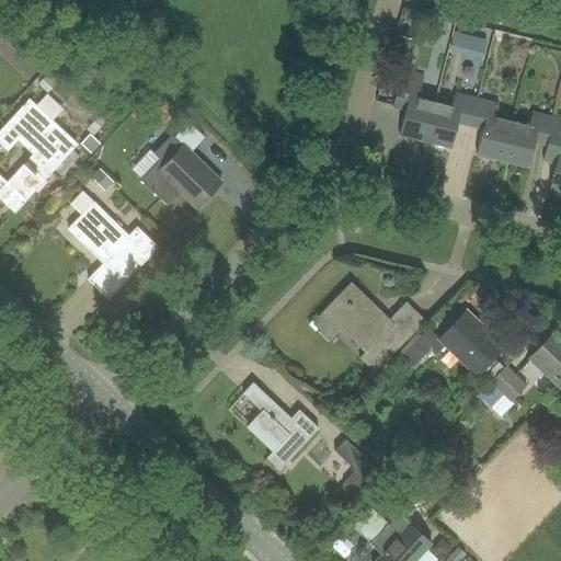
[(457,49),(490,59),(495,39),(464,30),(457,49)]
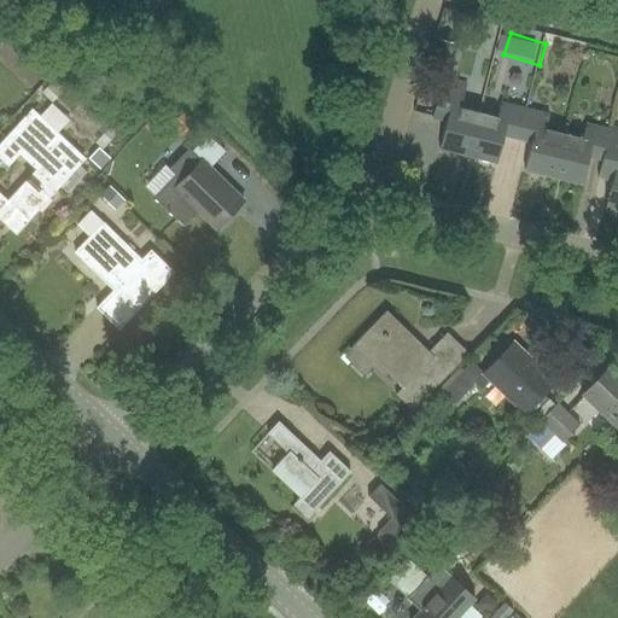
[(452,74),(459,46),(439,41),(433,69),(452,74)]
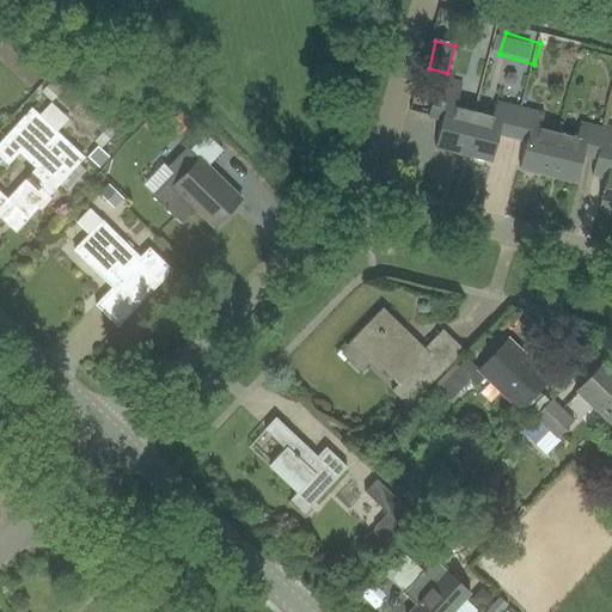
[(461,154),(472,112),(454,109),(458,93),(434,87),(426,118),(442,123),(436,148),(461,154)]
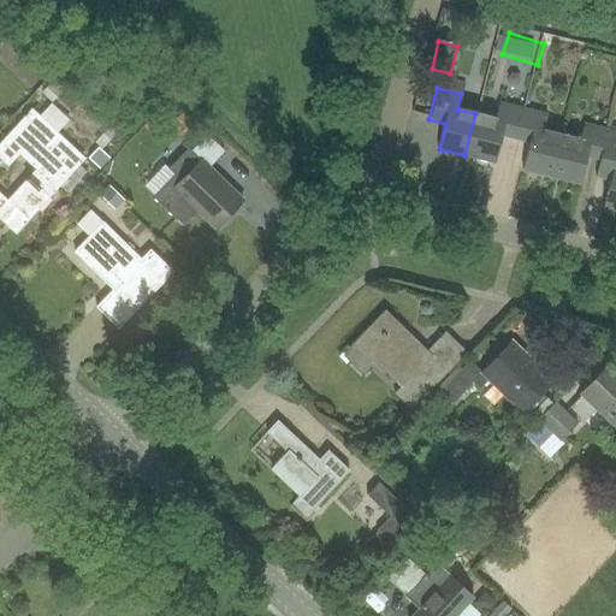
[(516,143),(525,110),(498,104),(495,118),(475,113),(465,155),(495,164),(501,138),(516,143)]
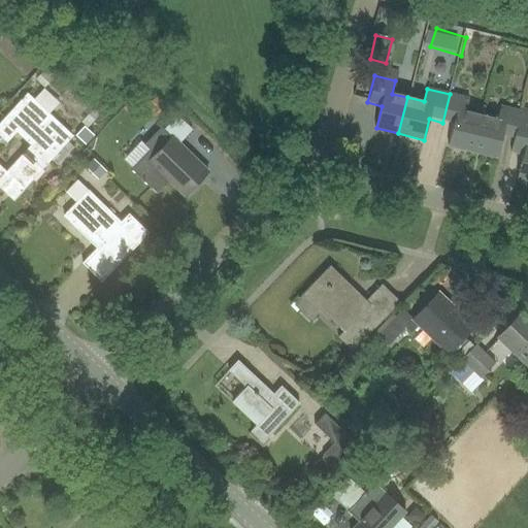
[(473,154),(483,116),(465,111),(469,99),(450,94),(442,123),(458,126),(452,149),(473,154)]
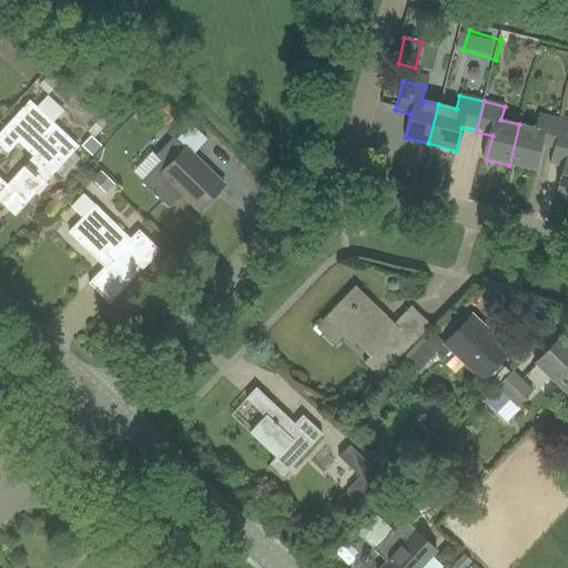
[(78,146),(29,102),(0,132),(0,146),(8,154),(18,143),(33,158),(7,186),(0,180),(0,204),(13,216),(78,146)]
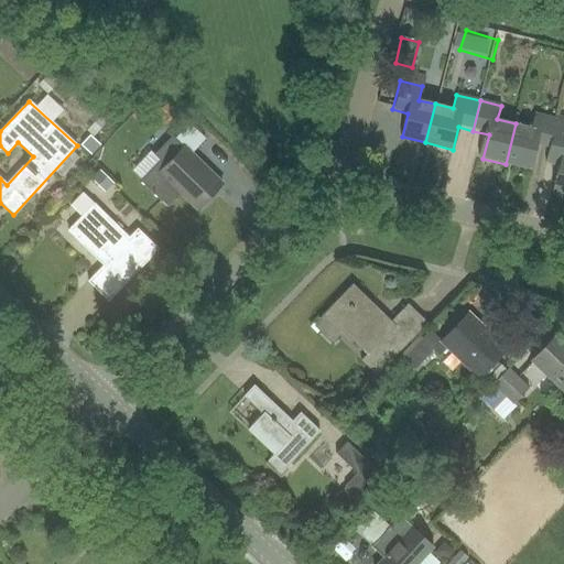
[(545,163),(553,134),(556,120),(537,115),(533,128),(516,123),(506,164),(527,169),(532,145),(549,150),(545,163)]
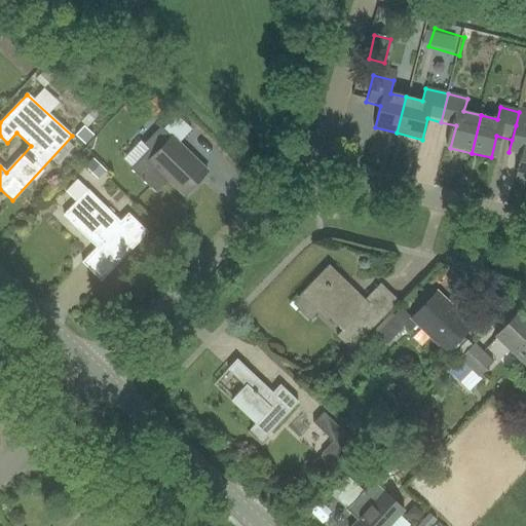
[(519,112),(516,125),(509,152),(521,155),(515,178),(525,180),(525,109),(520,108),(519,112)]
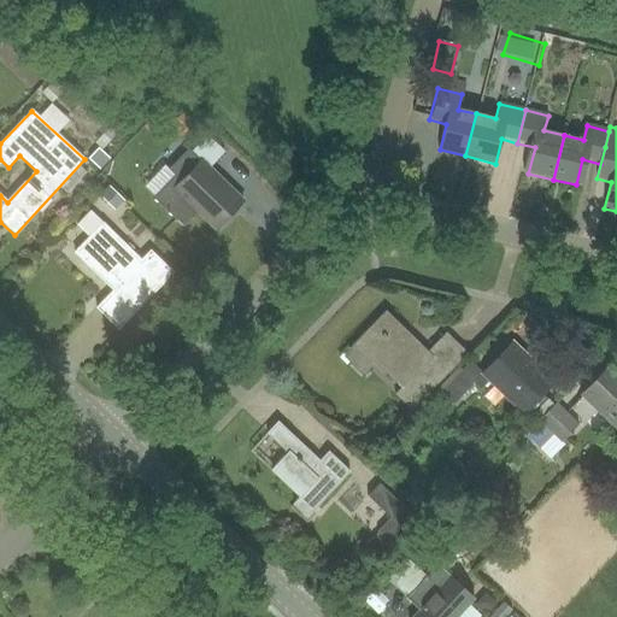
[(242,201),(188,150),(166,172),(172,177),(152,200),(180,228),(194,212),(215,231),(242,201)]
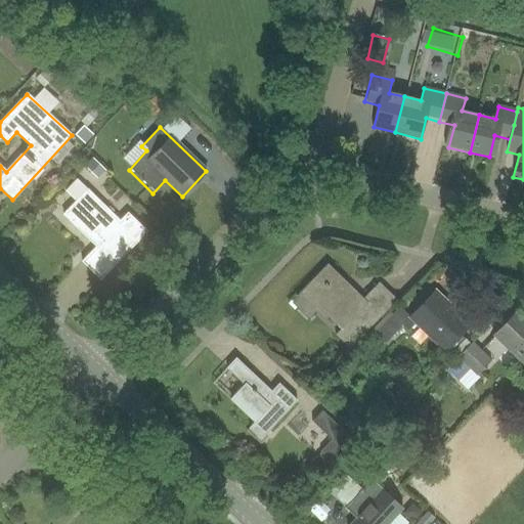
[(100,279),(146,231),(127,213),(120,221),(88,190),(63,216),(95,247),(81,261),(100,279)]
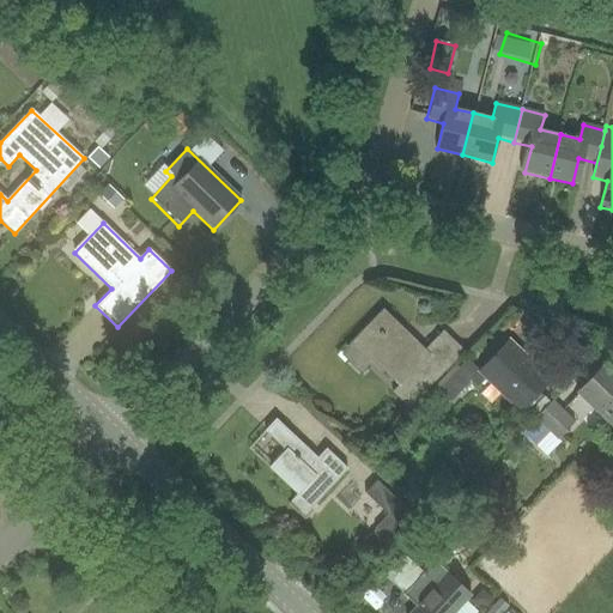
[(411,412),(465,357),(443,335),(424,356),(382,314),(353,344),(400,390),(394,396),(411,412)]
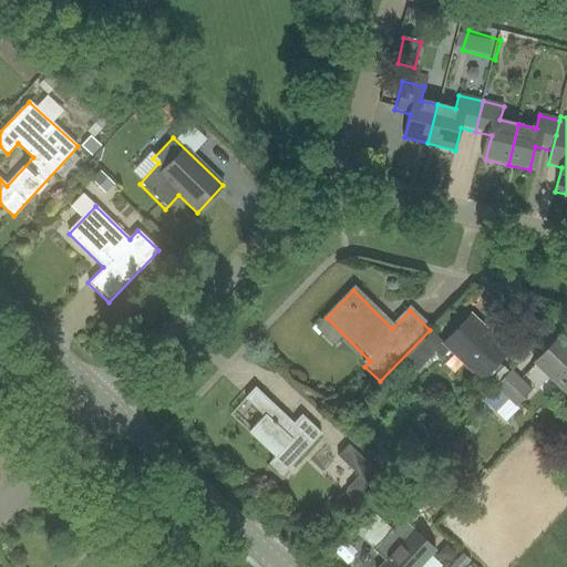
[(483,388),(512,358),(474,320),(444,351),(431,338),(403,367),(412,375),(433,354),(441,363),(449,354),(483,388)]
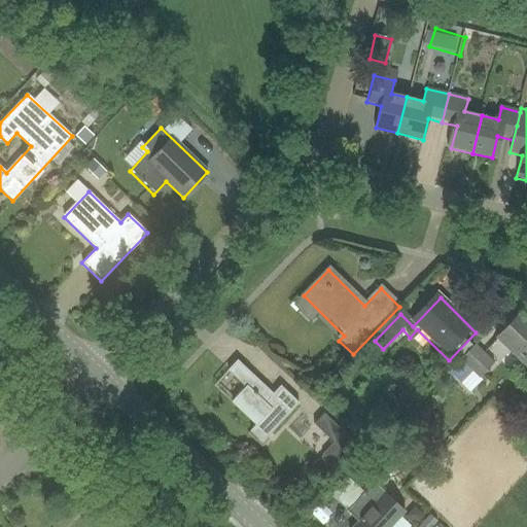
[(526,370),(526,323),(520,316),(496,341),(526,370)]
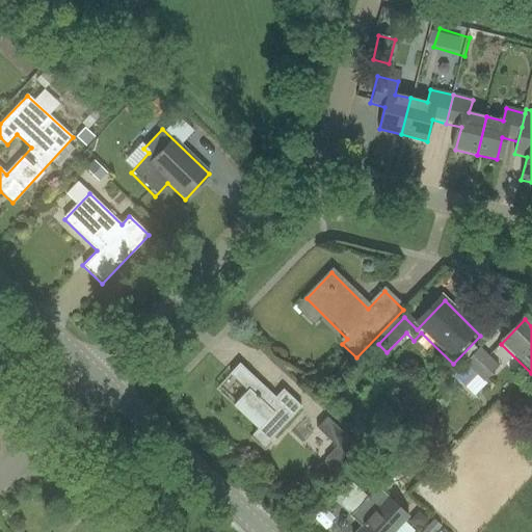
[(489,387),(484,382),(500,366),(480,348),(454,375),(466,387),(466,388),(471,392),(476,386),(484,393),(489,387)]
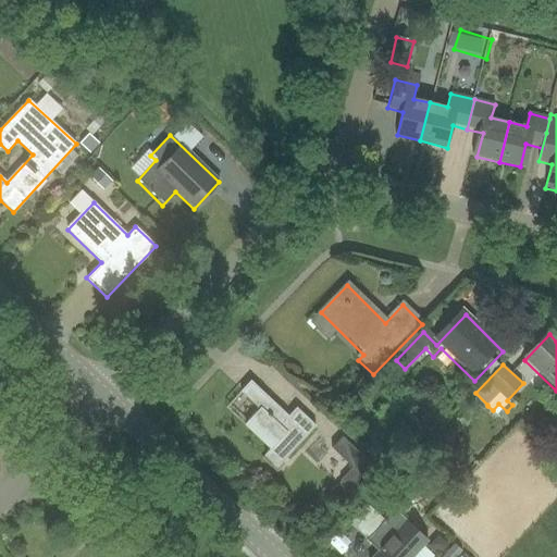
[(275,469),(313,429),(296,413),(288,421),(250,385),(242,396),(259,412),(247,425),(272,448),(263,457),(275,469)]
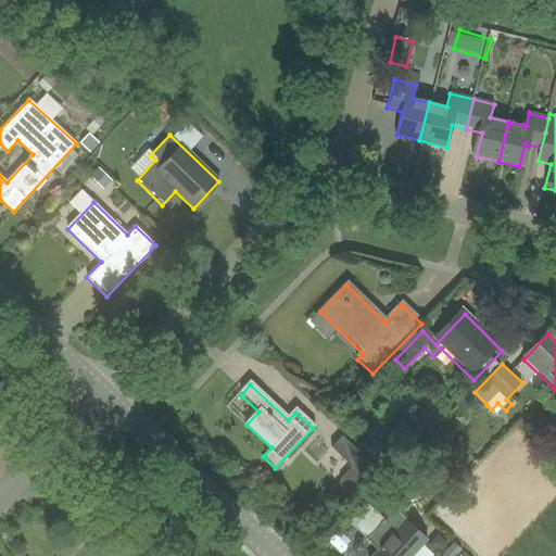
[(376,467),(342,436),(331,449),(352,467),(340,480),(353,492),(376,467)]
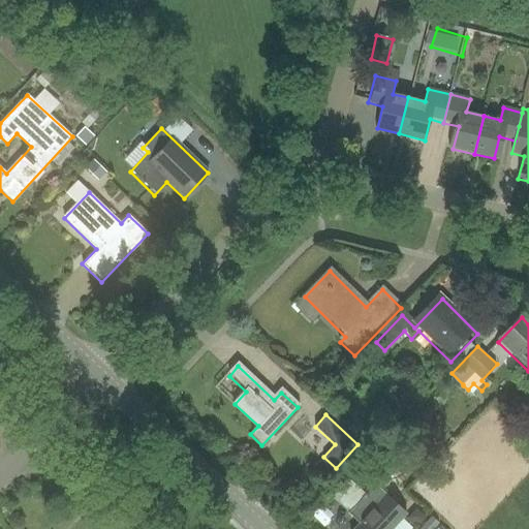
[(372,485),(347,514),(358,523),(352,528),(390,528),(404,512),(372,485)]
